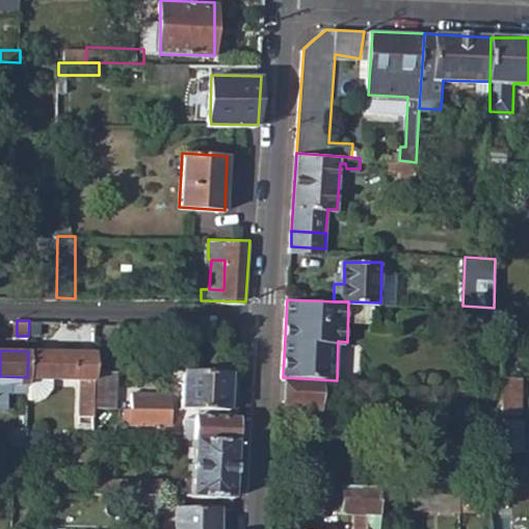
[(46,351),(28,351),(27,377),(52,377),(81,378),(81,415),(95,415),(95,406),(96,369),(96,352),(56,351),(46,351)]
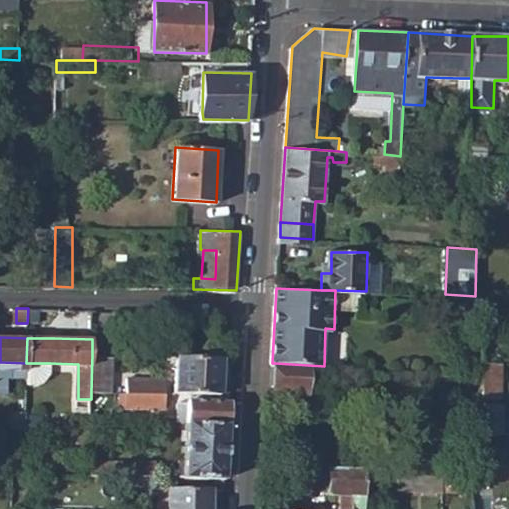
[(112,356),(92,355),(91,391),(112,391),(112,356)]
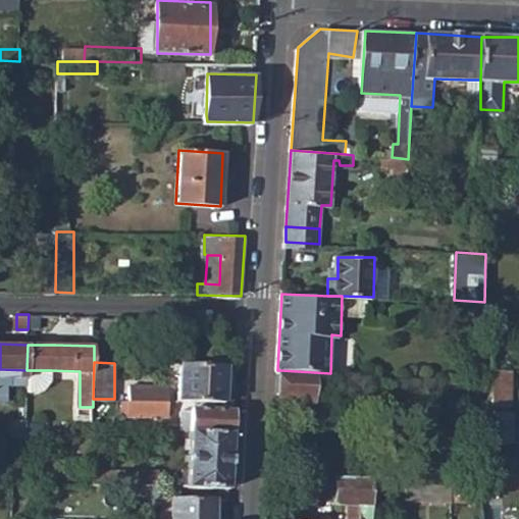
[(225,367),(179,365),(178,401),(224,403),(225,367)]
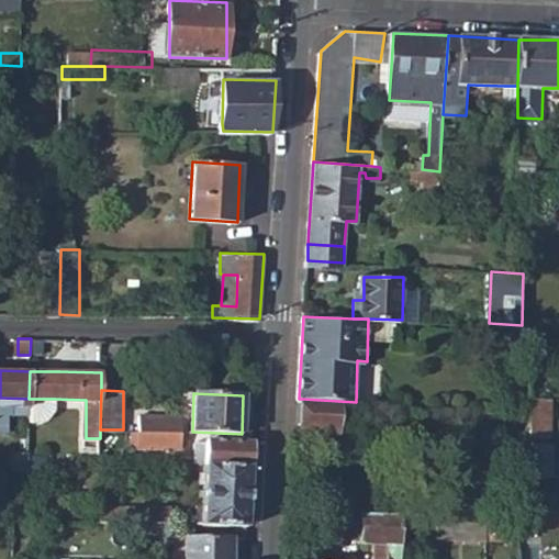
[(29,399),(0,398),(0,405),(21,405),(20,407),(29,407),(29,399)]
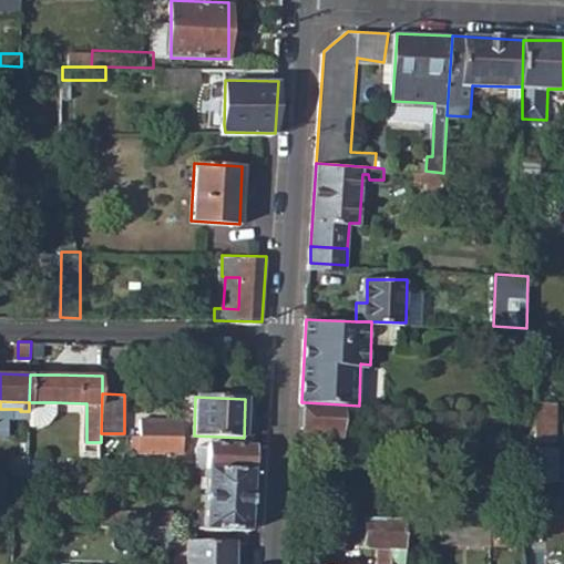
[(55,402),(29,402),(29,411),(29,427),(39,426),(50,421),(55,402)]
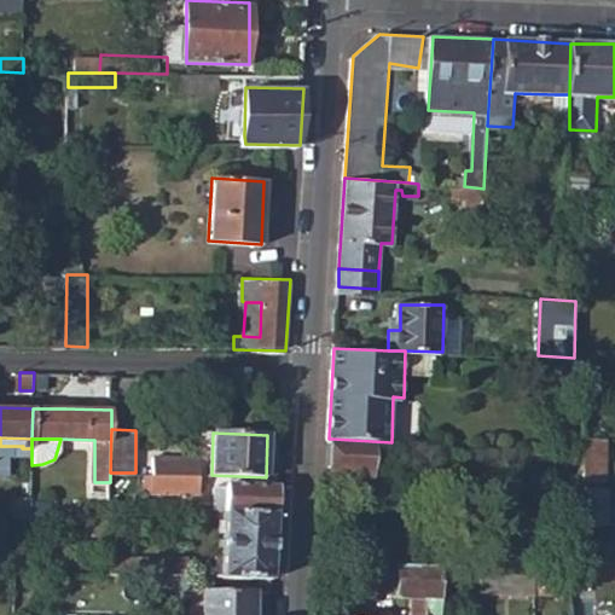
[(372,441),(332,439),(331,474),(371,475),(372,441)]
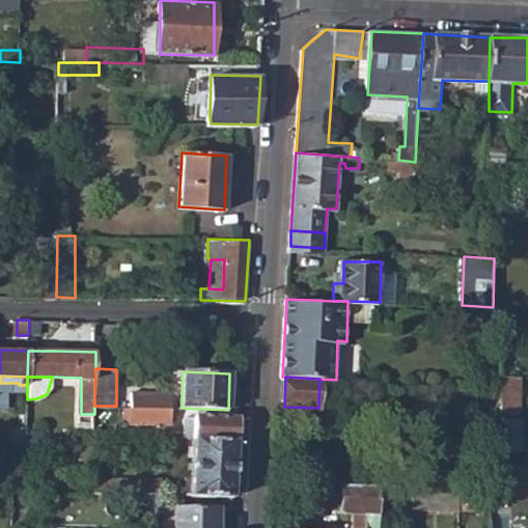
[(521,378),(500,377),(500,417),(516,417),(516,412),(521,412),(521,378)]
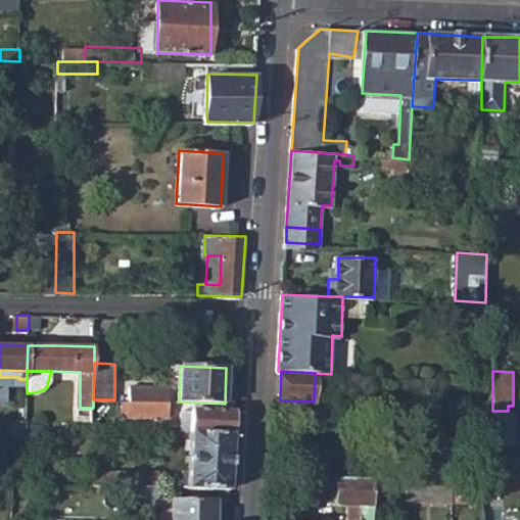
[(169,385),(130,384),(130,400),(169,402),(169,385)]
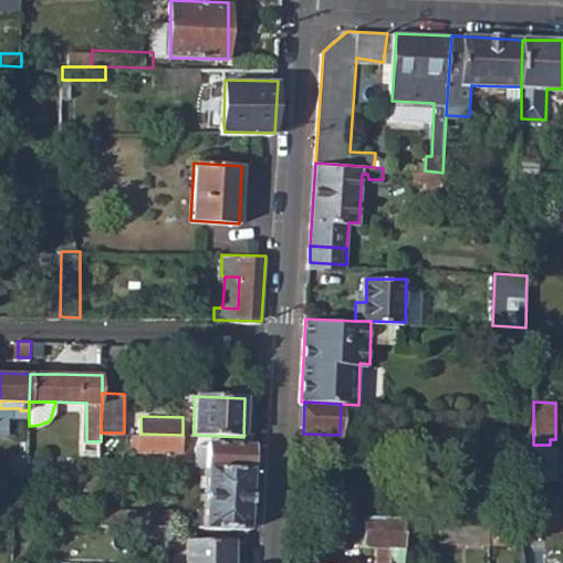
[(183,435),(141,434),(141,449),(181,450),(181,439),(188,440),(188,435),(183,435)]
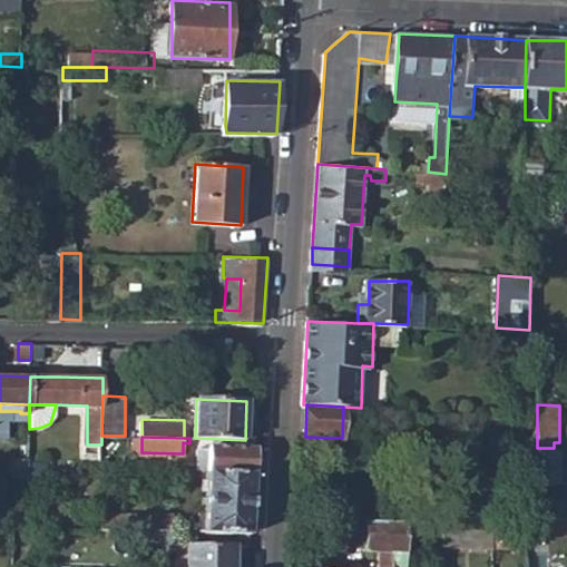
[(29,440),(0,439),(0,470),(13,471),(13,473),(28,475),(29,440)]
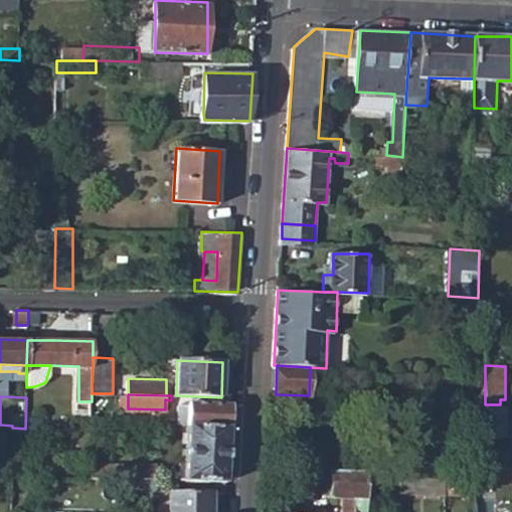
[(230,404),(190,401),(189,424),(228,427),(230,404)]
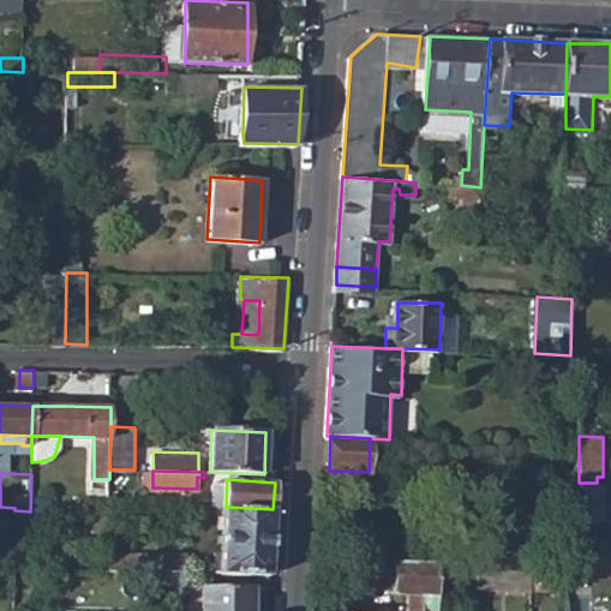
[(597,483),(579,483),(577,521),(593,520),(593,497),(599,497),(599,483),(597,483)]
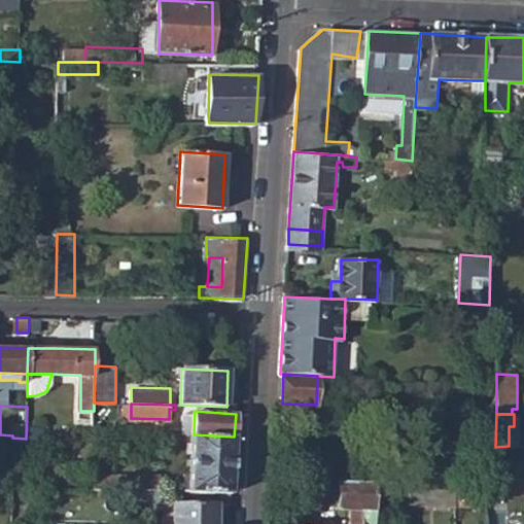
[(194,434),(189,490),(231,493),(234,437),(194,434)]
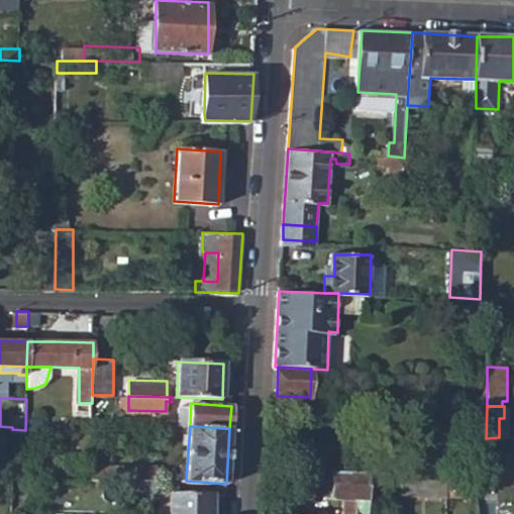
[(499,437),(486,438),(480,438),(480,467),(499,467),(499,437)]
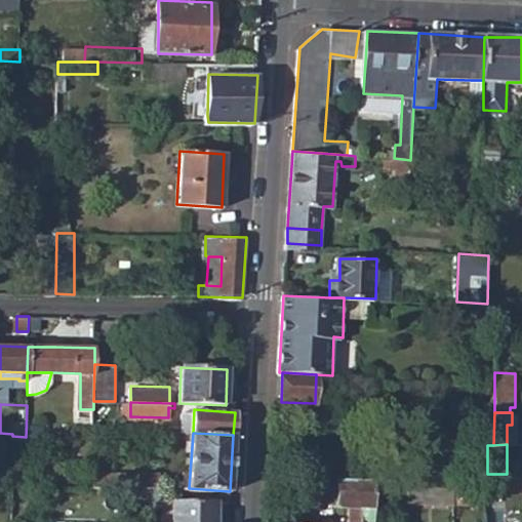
[(161,473),(94,472),(93,487),(161,488),(161,473)]
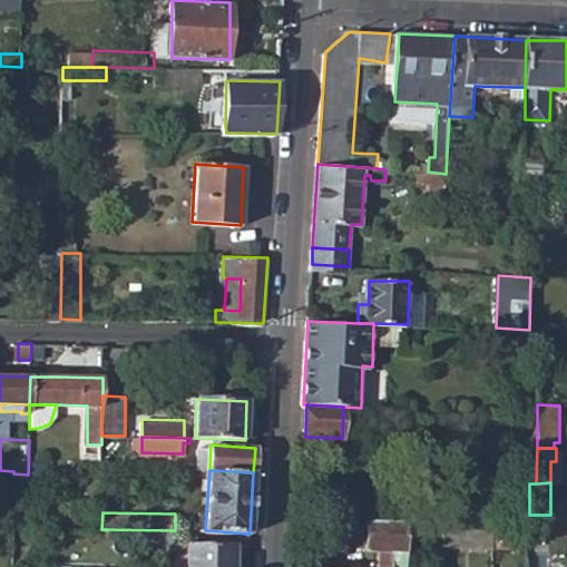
[(550,515),(529,515),(529,533),(566,533),(566,515),(550,515)]
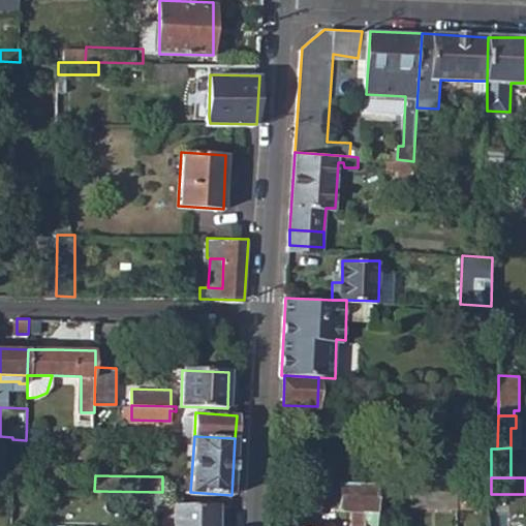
[(378,525),(378,484),(343,482),(340,507),(352,507),(351,525),(378,525)]
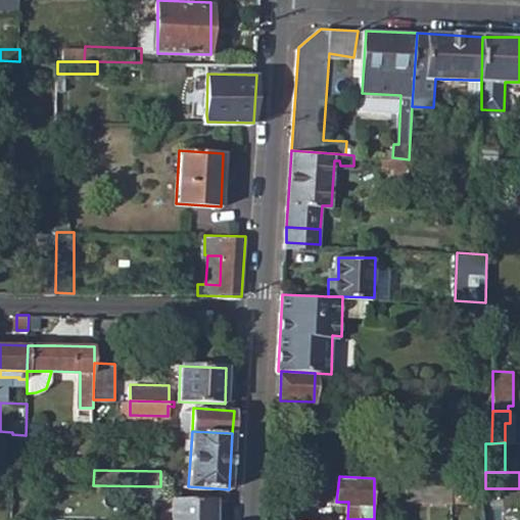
[(464,502),(464,483),(412,481),(411,500),(464,502)]
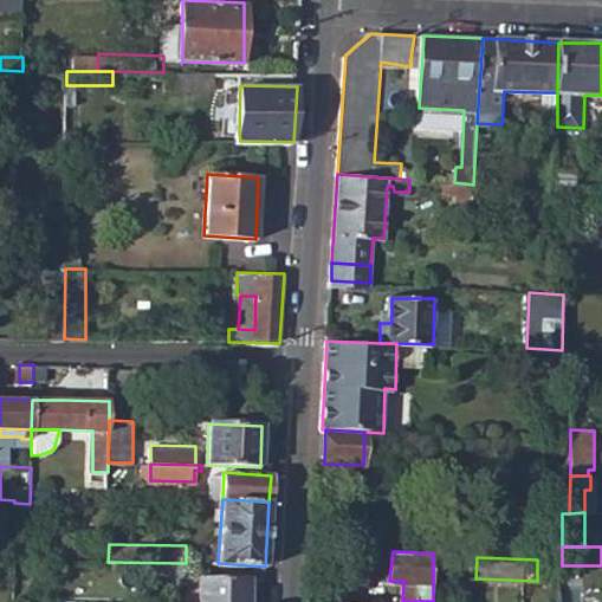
[(251,601),(252,577),(200,577),(200,601),(251,601)]
